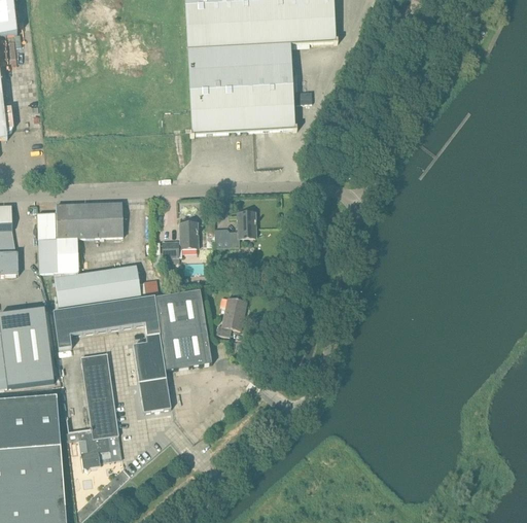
[(0,0),(0,138),(7,138),(6,131),(10,131),(11,130),(12,128),(12,127),(13,127),(11,106),(3,107),(0,74),(0,35),(16,34),(12,0),(0,0)]
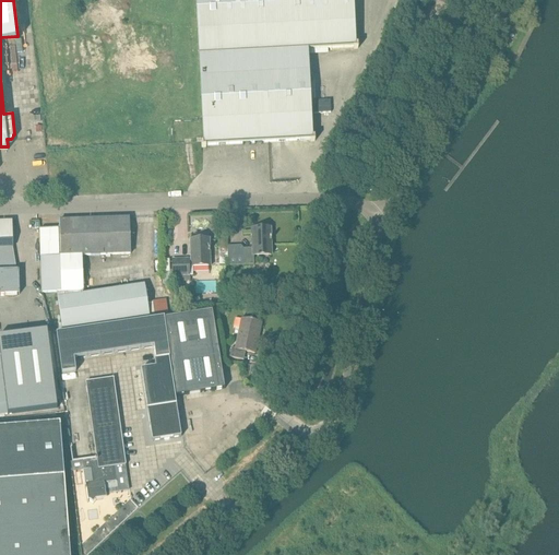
[(197,0),(204,139),(201,139),(202,143),(206,143),(206,142),(310,137),(310,138),(314,138),(314,132),(311,133),(310,109),(331,108),(330,96),(310,97),(307,45),(354,43),(354,45),(358,45),(358,40),(357,40),(355,0),(197,0)]
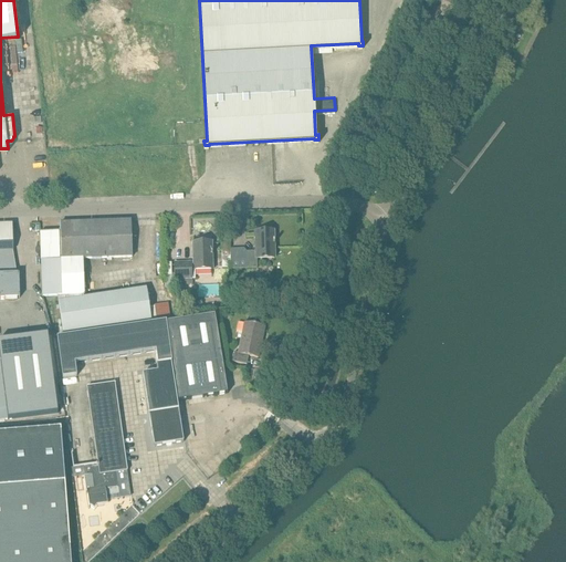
[(62,255),(83,253),(132,252),(130,217),(60,219),(61,228),(62,255)]
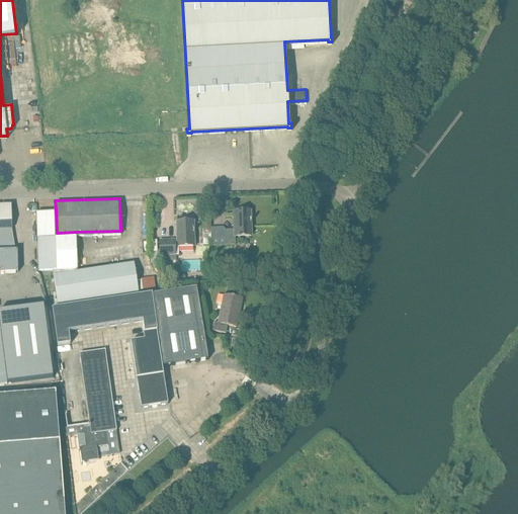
[(12,247),(12,233),(11,201),(0,201),(0,269),(18,269),(17,247),(12,247)]
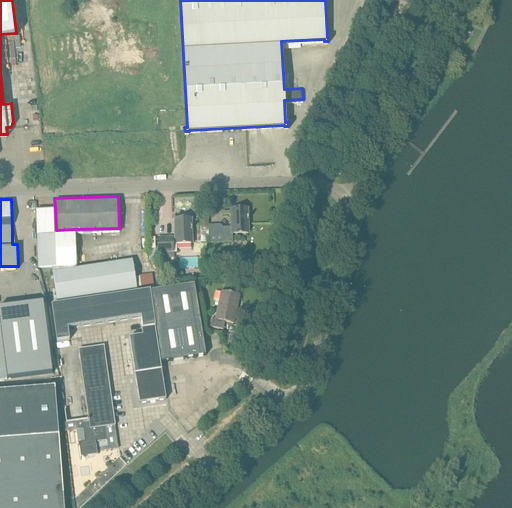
[(249,230),(248,217),(248,215),(247,205),(231,206),(231,223),(223,224),(223,227),(209,227),(209,240),(233,239),(232,231),(249,230)]
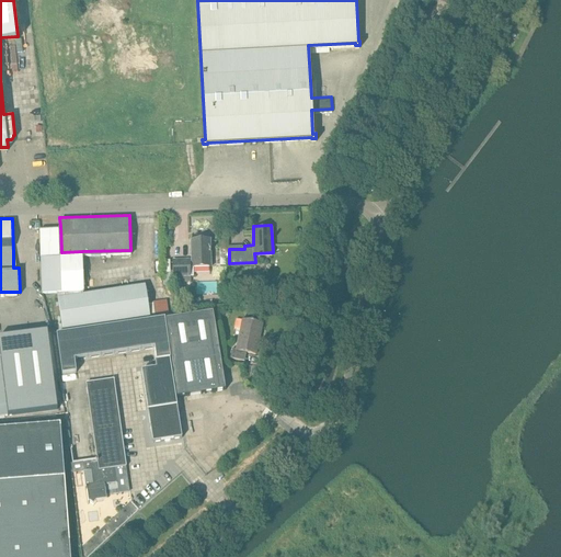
[(41,252),(61,252),(60,226),(39,227),(41,252)]
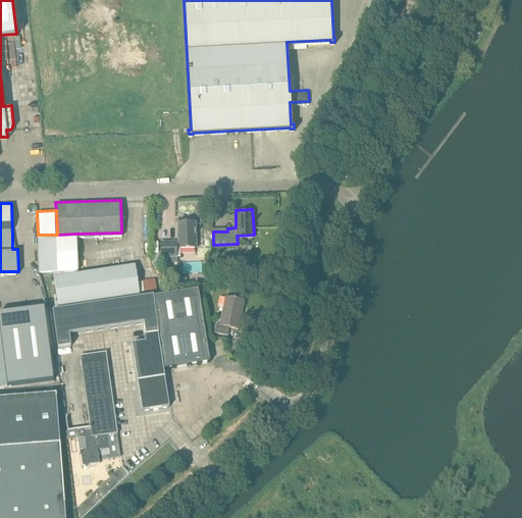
[(196,231),(196,228),(195,228),(195,219),(178,220),(178,238),(161,239),(161,254),(169,254),(170,258),(177,258),(177,254),(179,253),(179,246),(196,245),(196,231)]
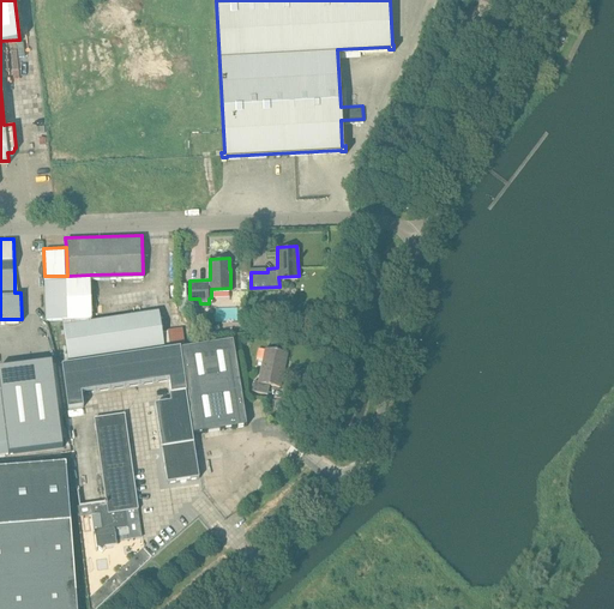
[(61,317),(68,317),(91,317),(90,275),(67,276),(44,276),(46,317),(61,317)]
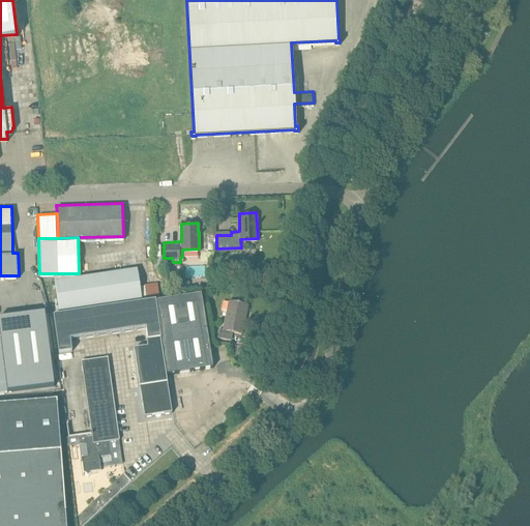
[(137,265),(79,273),(53,278),(58,308),(146,295),(145,284),(143,284),(142,279),(139,280),(137,265)]
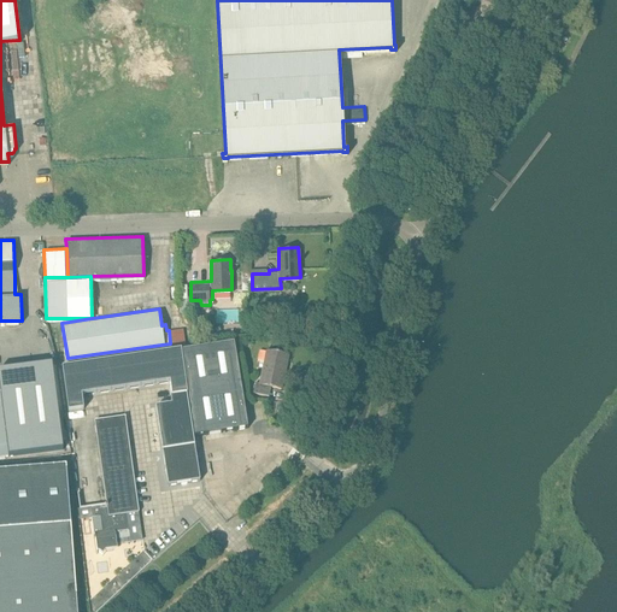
[(248,424),(246,412),(235,339),(182,347),(195,433),(248,424)]
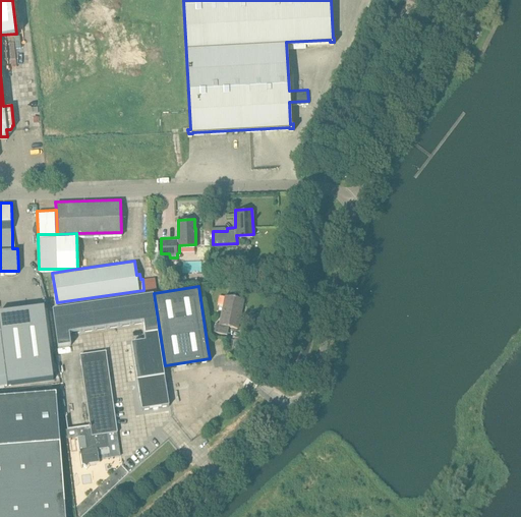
[(153,292),(52,307),(58,345),(70,343),(69,331),(143,320),(146,332),(158,330),(153,292)]
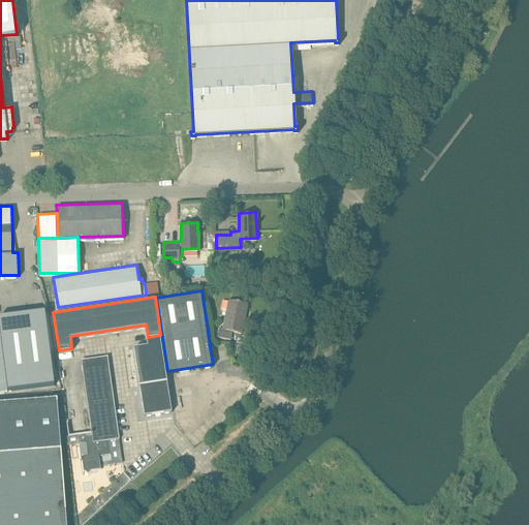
[(240,300),(228,298),(222,297),(221,306),(226,307),(222,327),(219,326),(217,334),(230,337),(232,329),(241,331),(247,302),(240,301),(240,300)]
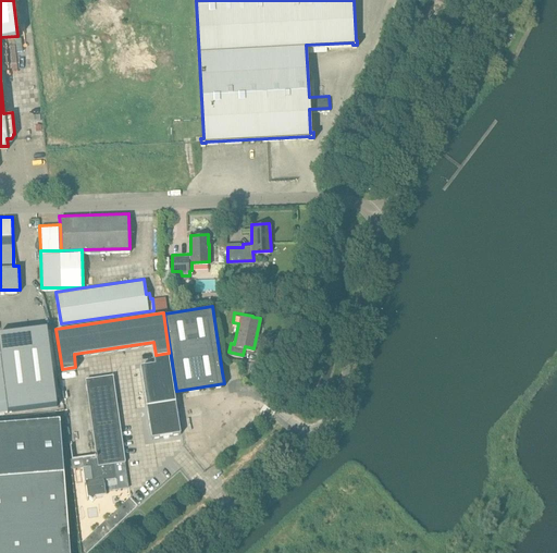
[(0,331),(0,409),(57,403),(47,326),(0,331)]
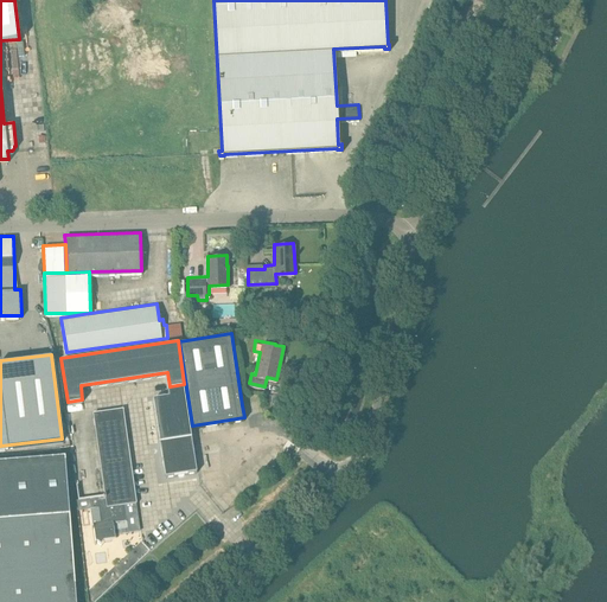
[(171,394),(153,396),(160,440),(164,439),(191,434),(184,384),(170,386),(171,394)]
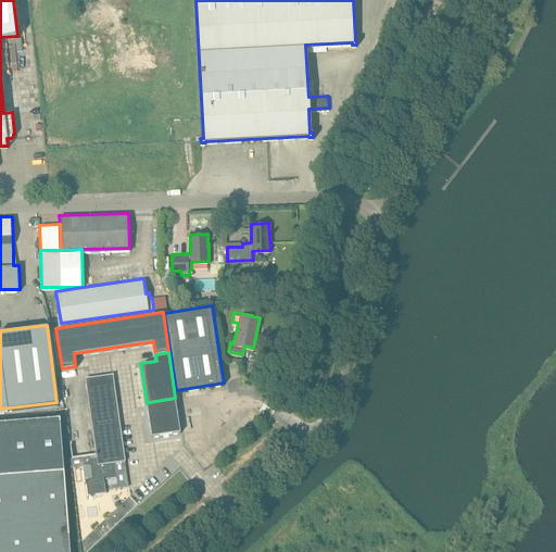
[(86,376),(97,451),(98,462),(114,460),(125,459),(113,373),(86,376)]
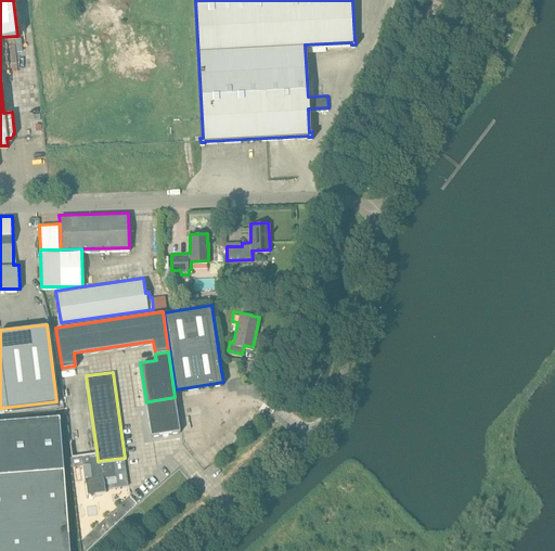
[(150,401),(146,402),(151,434),(180,430),(175,398),(175,397),(150,401)]
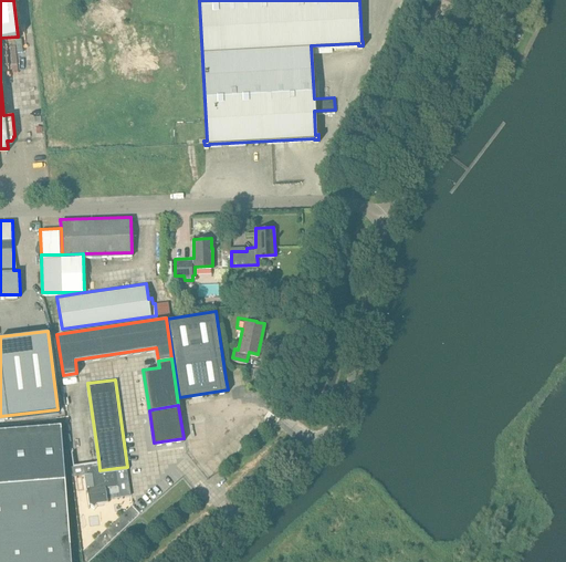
[(0,561),(71,561),(61,425),(0,428),(0,561)]
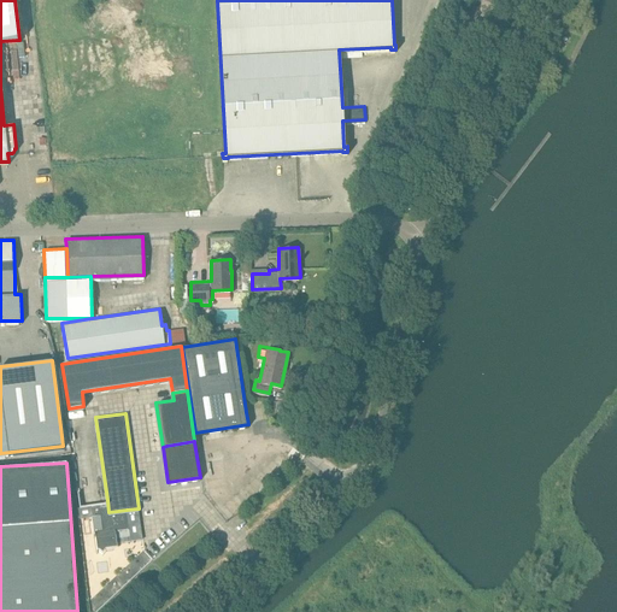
[(254,475),(245,484),(254,494),(264,483),(254,475)]
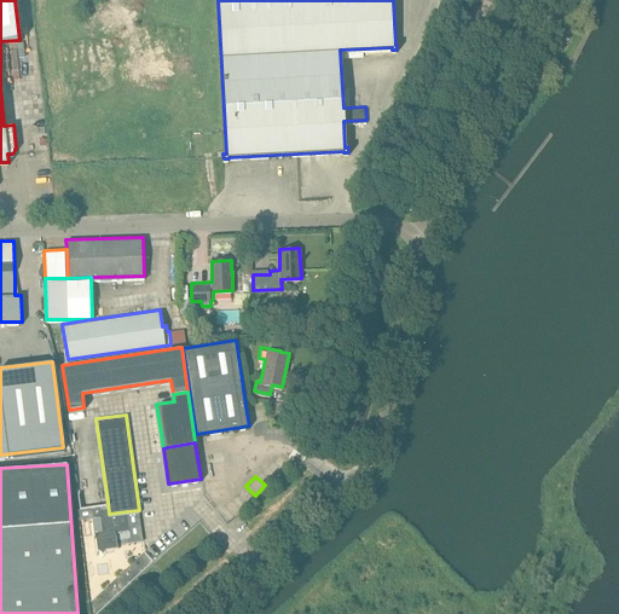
[(129,527),(127,511),(109,514),(108,502),(92,504),(92,505),(93,515),(92,515),(97,551),(98,551),(98,550),(99,549),(103,552),(106,549),(113,548),(117,542),(116,538),(129,536),(129,527)]
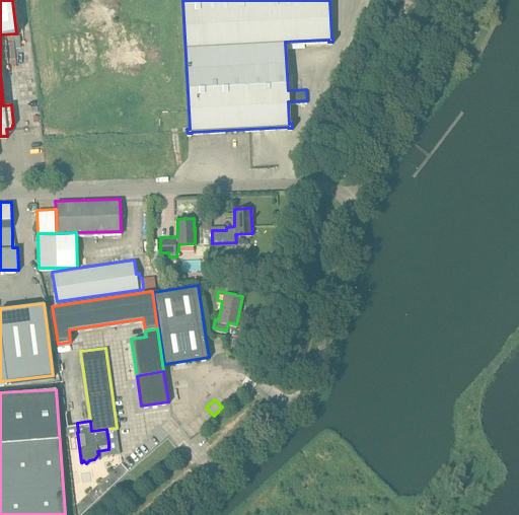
[(78,432),(77,424),(67,425),(66,425),(67,434),(77,432),(78,432)]
